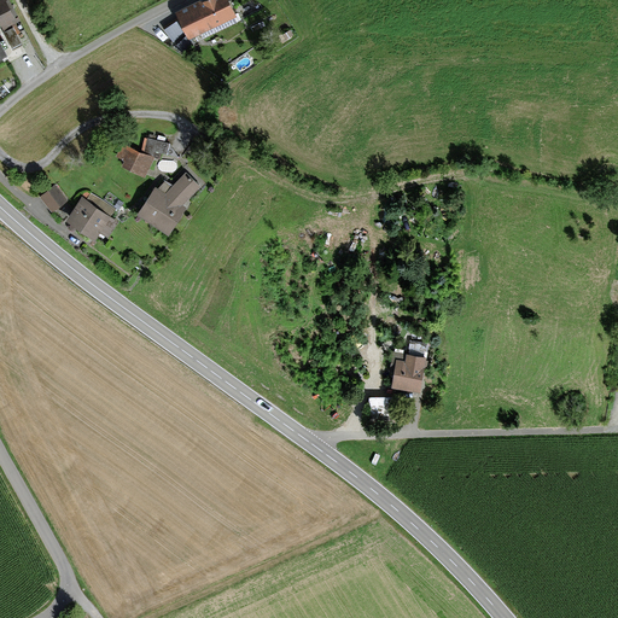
[(5,0),(0,0),(0,24),(4,30),(17,23),(5,0)]
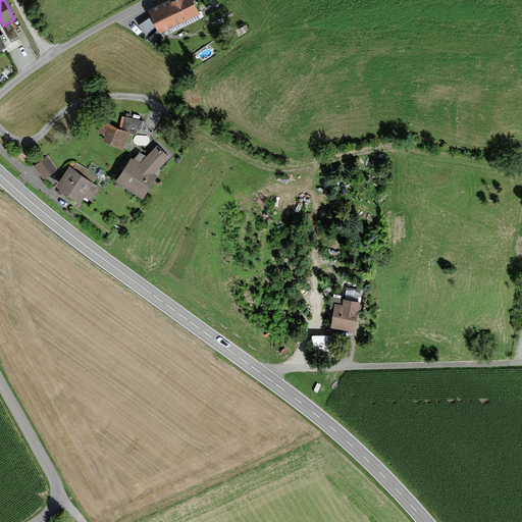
[(151,16),(159,34),(164,32),(200,14),(193,0),(170,0),(148,10),(151,16)]
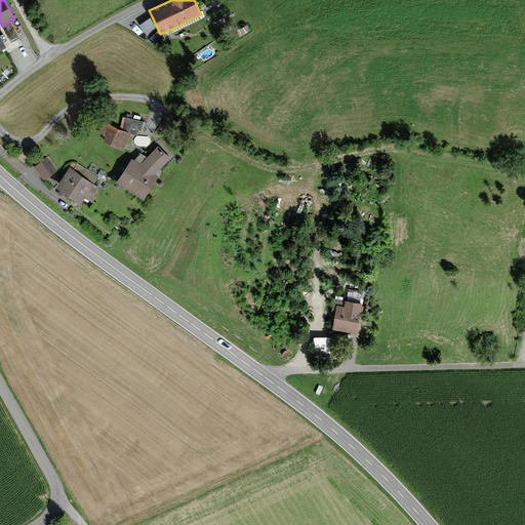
[(152,16),(150,18),(140,26),(150,39),(160,46),(166,37),(164,35),(165,33),(165,32),(160,34),(152,16)]
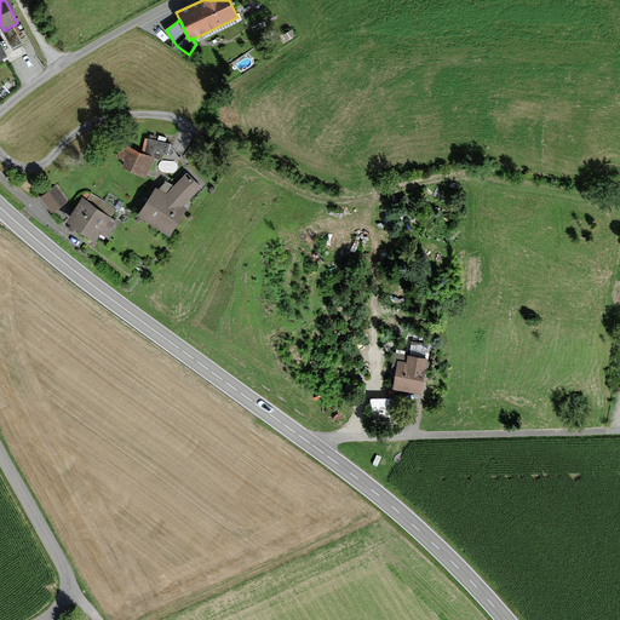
[(13,28),(4,33),(13,50),(23,45),(13,28)]
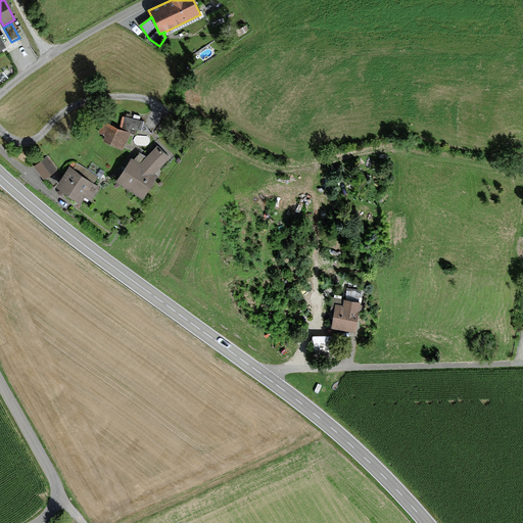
[(124,150),(131,134),(136,135),(137,130),(151,133),(144,123),(132,119),(132,115),(127,113),(126,117),(123,116),(120,130),(104,122),(99,133),(105,136),(103,141),(124,150)]
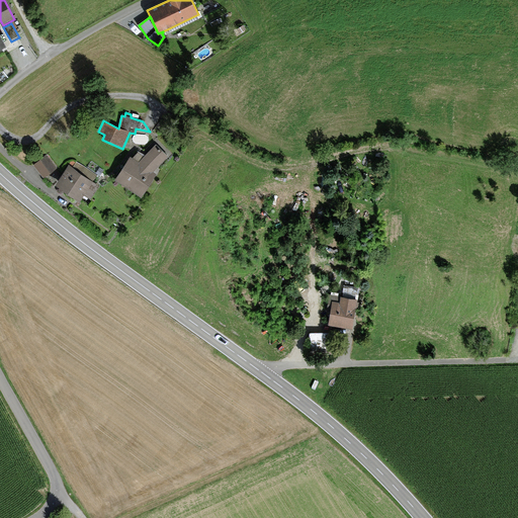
[(132,157),(115,177),(142,196),(157,174),(155,172),(169,157),(157,145),(142,159),(139,162),(132,157)]
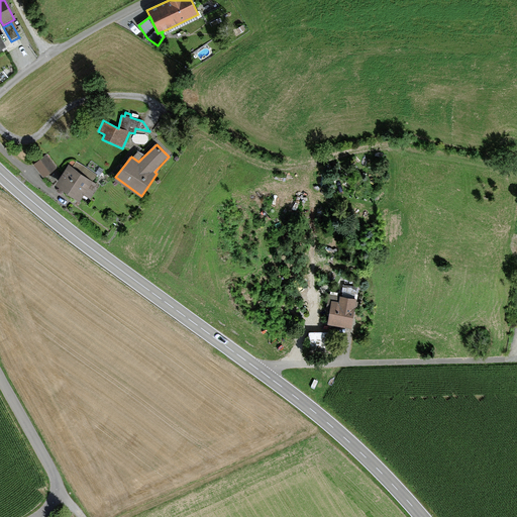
[(33,163),(43,178),(58,168),(47,152),(33,163)]
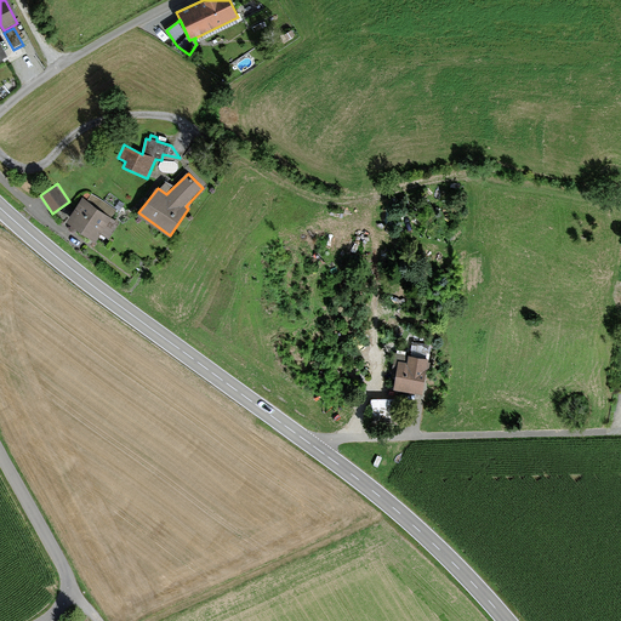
[(67,217),(96,239),(103,229),(110,235),(120,221),(113,215),(117,210),(91,192),(86,198),(83,194),(67,217)]
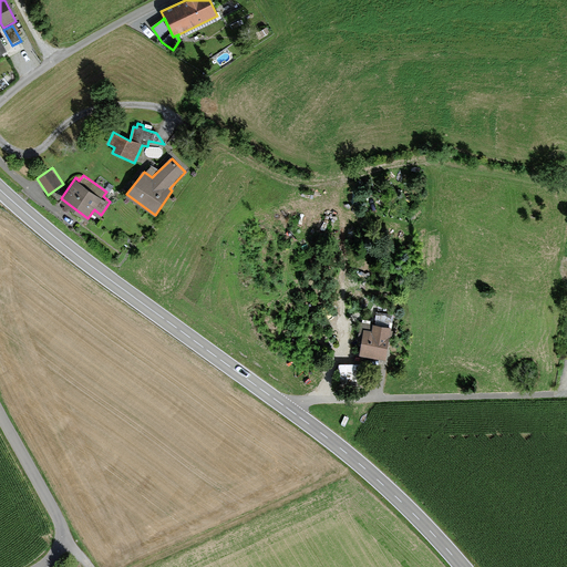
[(135,241),(123,233),(120,238),(132,246),(135,241)]
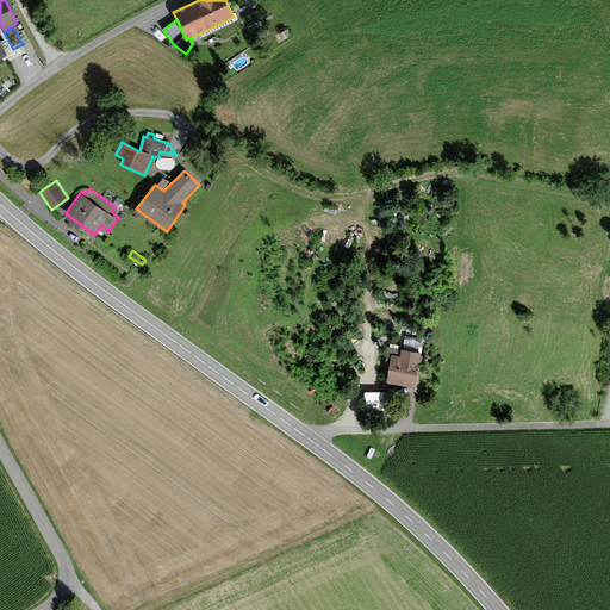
[(388,371),(387,384),(415,388),(419,362),(422,363),(422,360),(423,356),(421,355),(421,353),(390,348),(386,371),(388,371)]
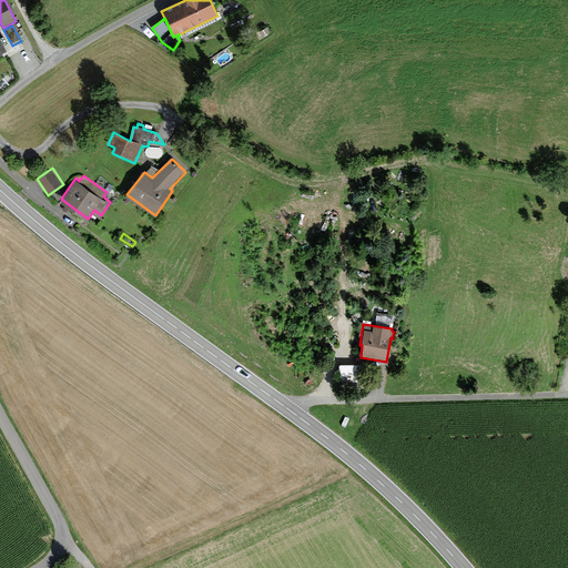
[(361,366),(341,366),(342,385),(362,385),(361,366)]
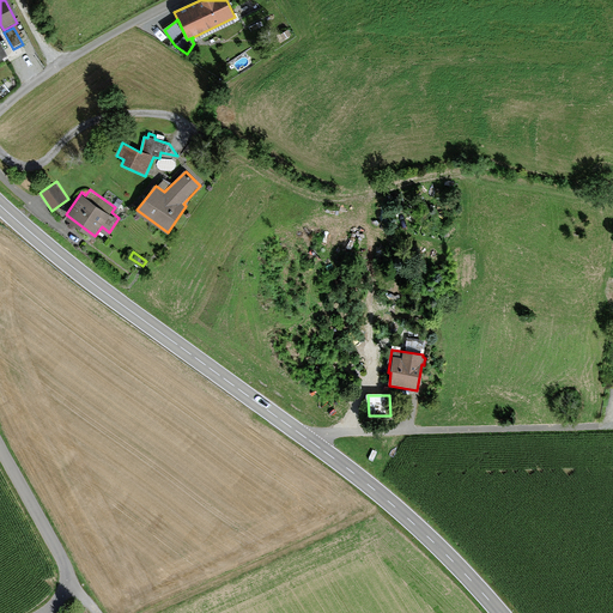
All buildings are outlined.
